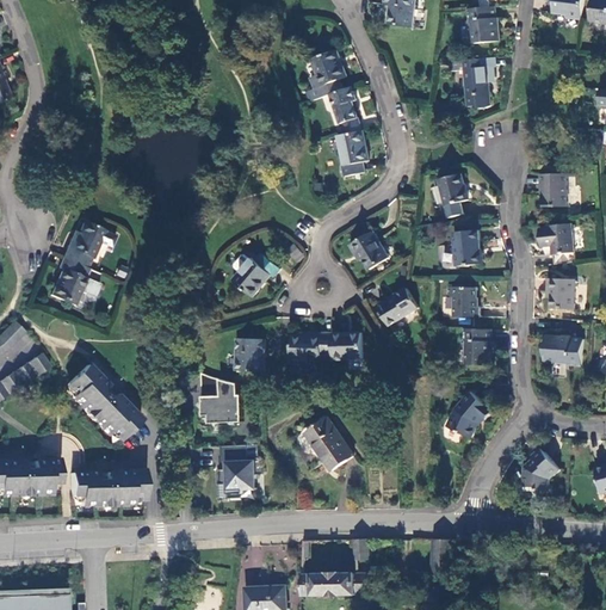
[(379,0),(379,5),(387,5),(385,24),(409,26),(412,0),(379,0)]
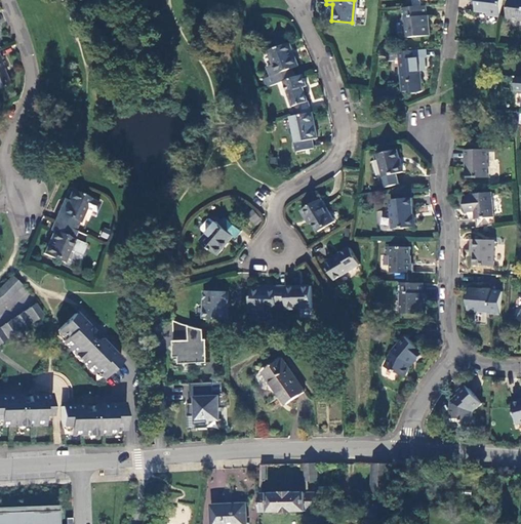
[(484,14),(496,16),(498,0),(470,0),(470,1),(474,1),(473,10),(482,11),(484,14)]
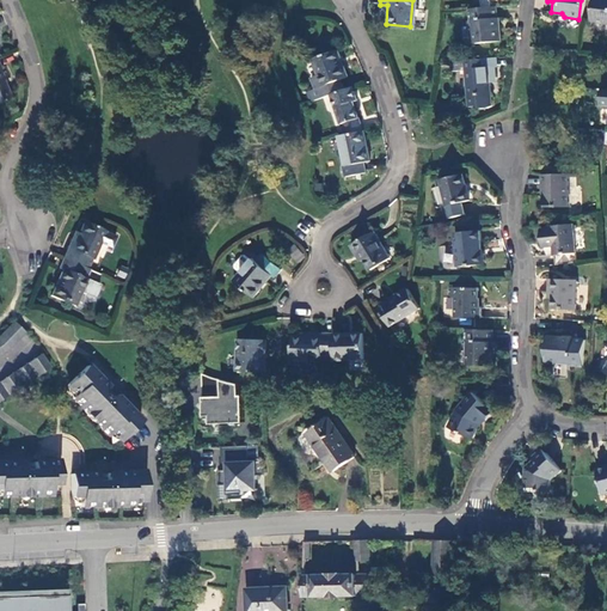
[(606,22),(606,0),(589,0),(588,20),(606,22)]
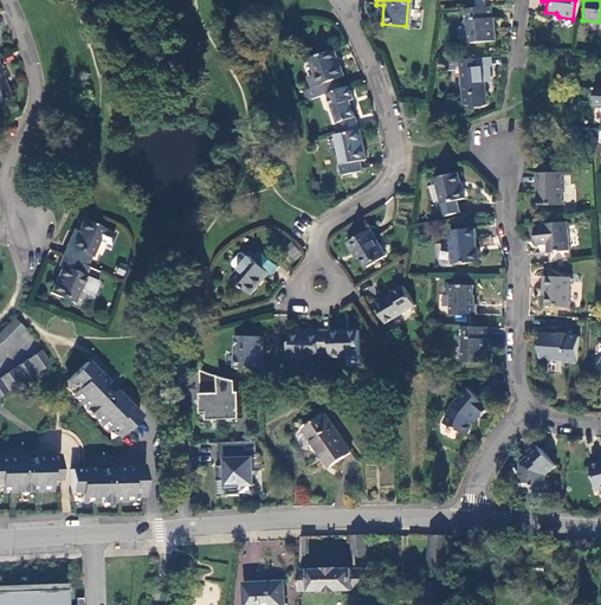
[(488,17),(486,6),(459,8),(460,20),(463,20),(466,42),(491,39),(490,26),(488,26),(488,20),(488,17)]
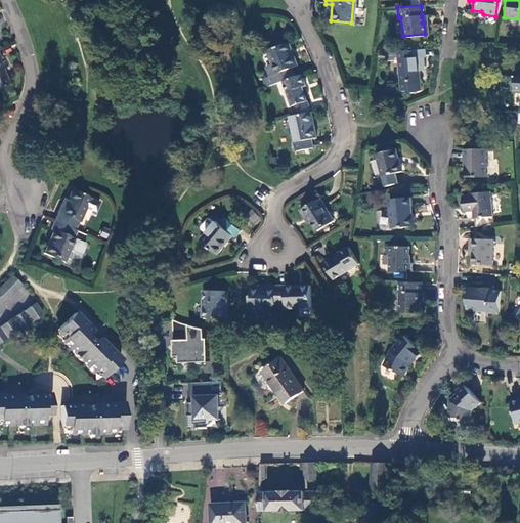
[(262,78),(264,86),(280,81),(291,77),(289,69),(295,64),(286,42),(264,51),(269,64),(264,67),(267,76),(262,78)]
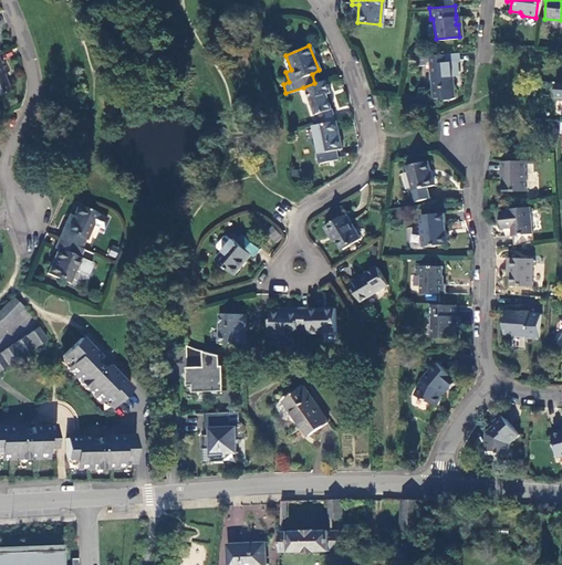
[(456,52),(445,53),(446,62),(455,62),(457,62),(456,52)]
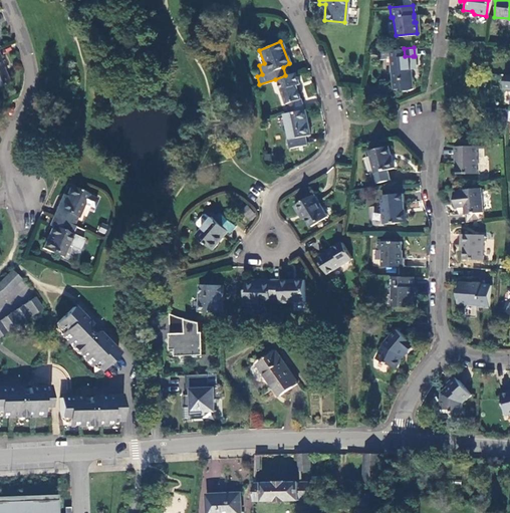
[(405,56),(404,48),(375,51),(376,59),(386,58),(386,56),(387,56),(391,88),(398,88),(400,90),(407,89),(410,88),(408,69),(408,65),(413,64),(414,64),(413,56),(405,56)]
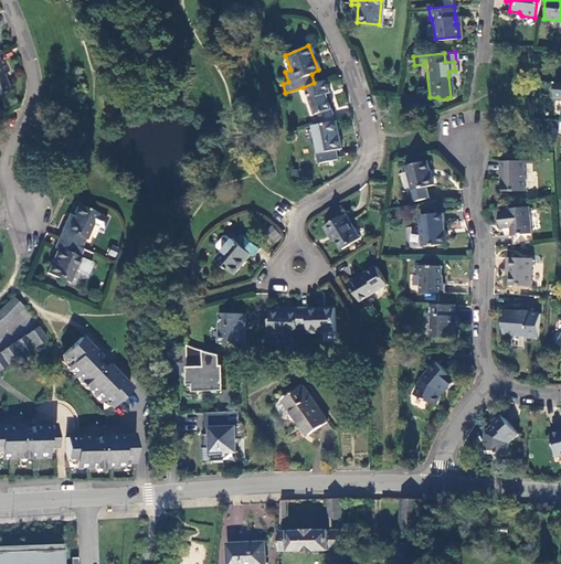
[(303,87),(315,124),(334,120),(324,94),(328,93),(324,80),(314,83),(303,87)]
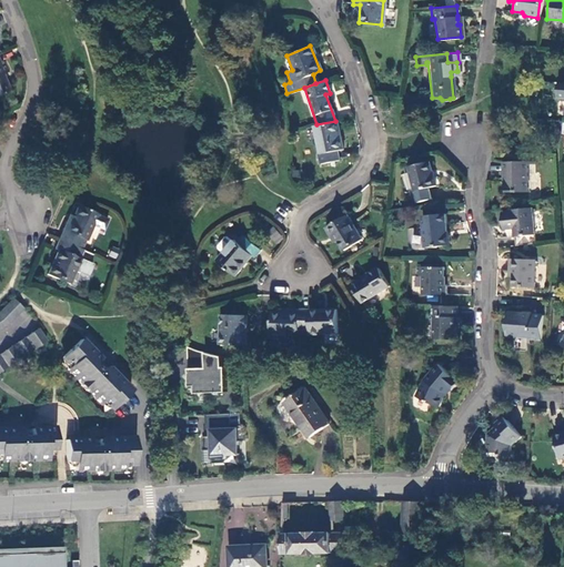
[(341,150),(335,121),(316,124),(312,125),(318,153),(315,153),(318,163),(336,160),(335,150),(341,150)]
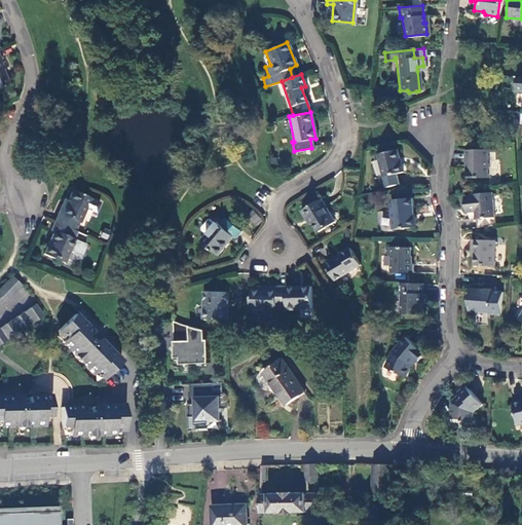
[(395,149),(375,154),(381,177),(400,172),(395,149)]
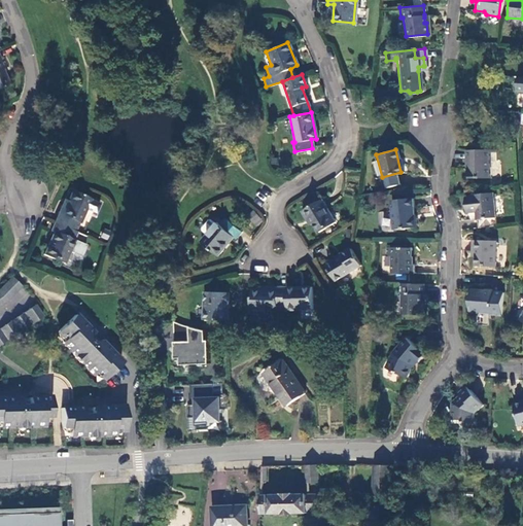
[(485,149),(462,150),(462,160),(464,160),(465,179),(486,177),(485,152),(485,149)]
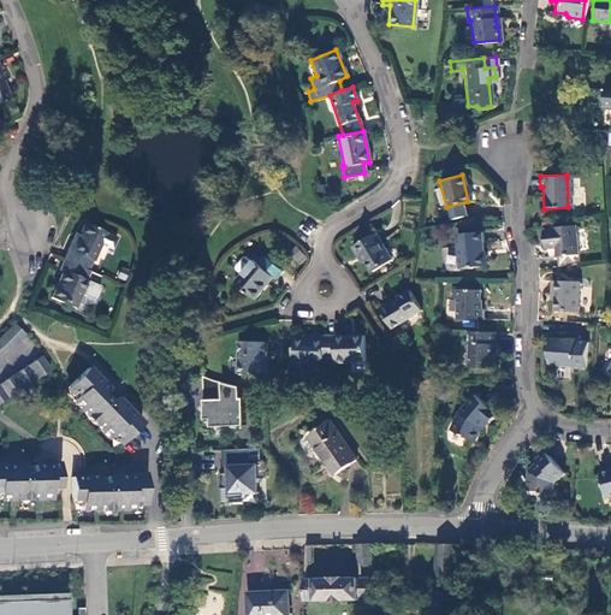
[(67,240),(59,259),(79,268),(83,259),(89,261),(101,232),(79,223),(75,234),(71,241),(67,240)]
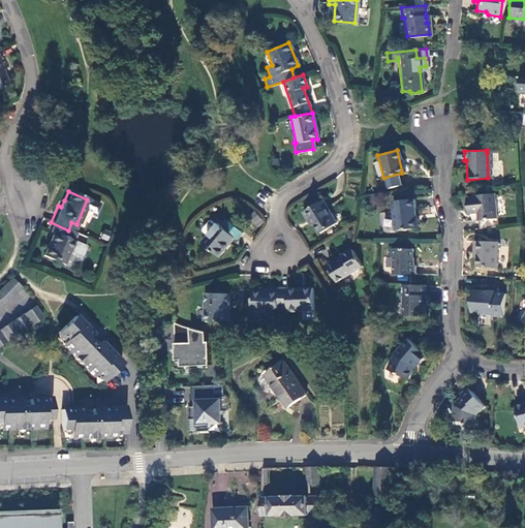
[(495,226),(492,193),(473,195),(473,196),(464,197),(466,213),(475,212),(477,228),(495,226)]
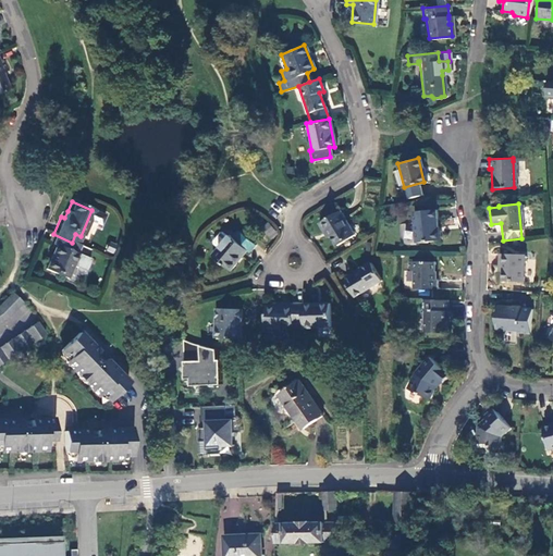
[(352,234),(338,210),(317,222),(326,237),(328,235),(334,245),(352,234)]
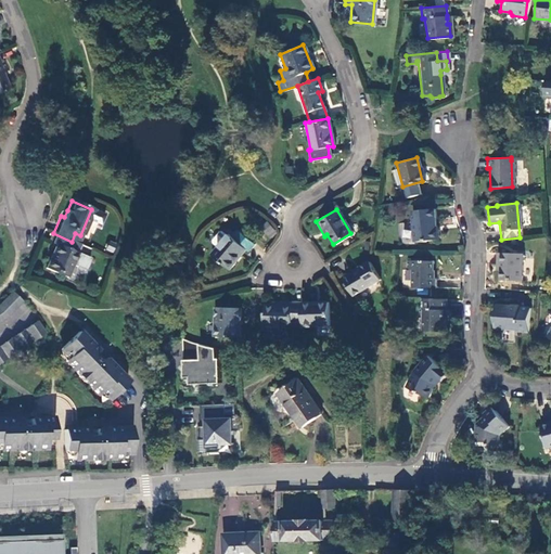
[(431,209),(409,211),(412,241),(434,240),(431,209)]
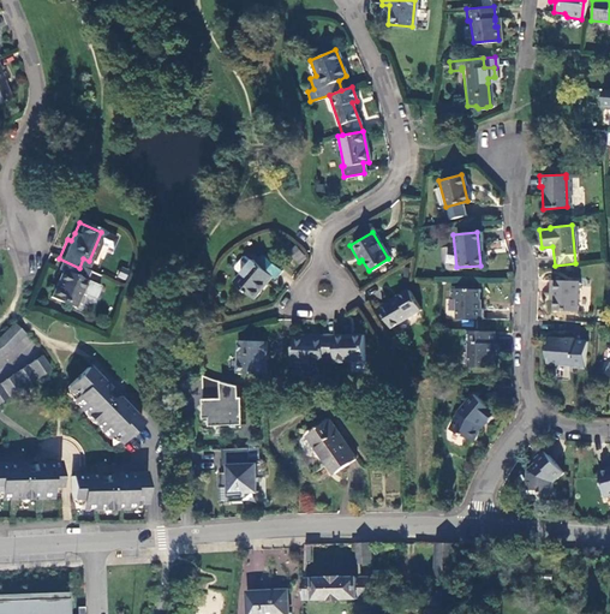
[(291,246),(285,255),(295,263),(301,255),(291,246)]
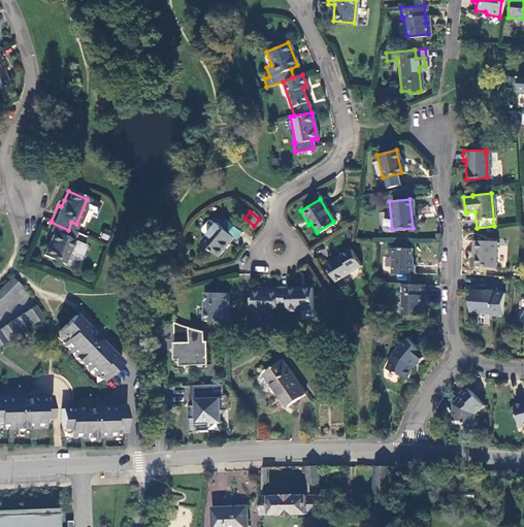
[(223,218),(217,224),(220,227),(226,220),(223,218)]
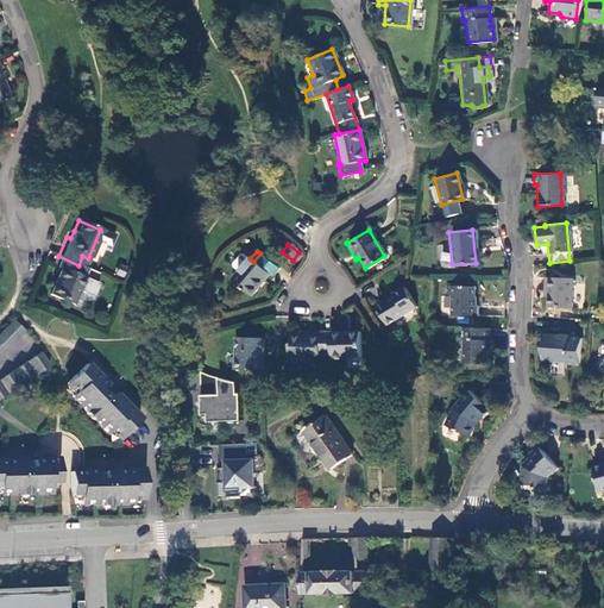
[(249,295),(266,274),(270,275),(277,267),(260,254),(253,262),(250,258),(247,256),(246,258),(241,254),(238,254),(231,263),(231,265),(236,270),(228,279),(249,295)]
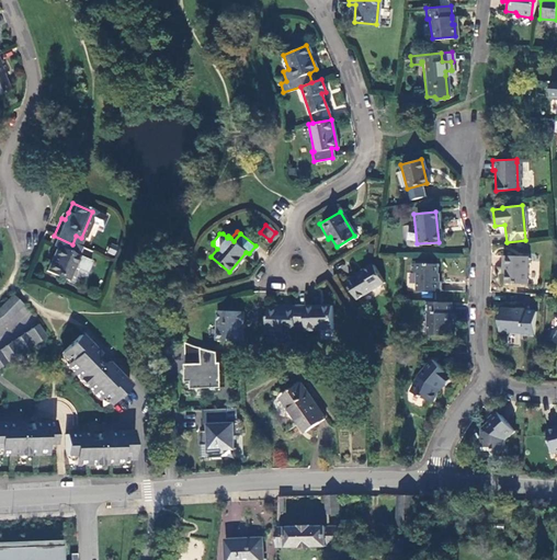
[(68,253),(72,244),(54,236),(49,246),(53,247),(43,271),(64,280),(75,255),(68,253)]
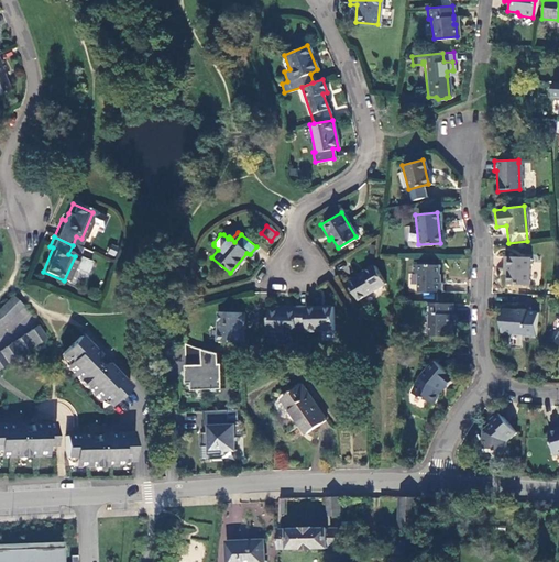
[(526,284),(527,256),(502,256),(502,267),(504,267),(504,274),(504,284),(526,284)]
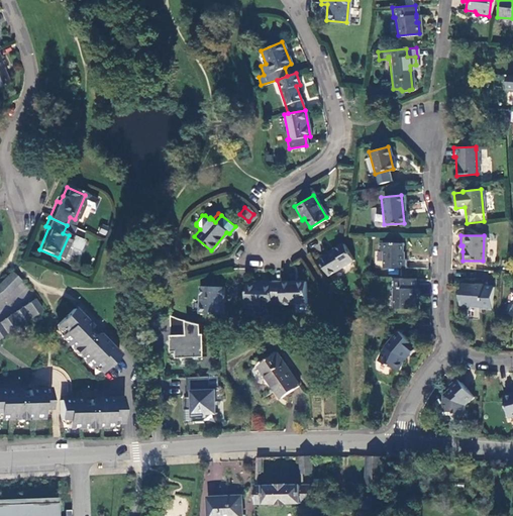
[(401,243),(377,242),(376,250),(381,250),(381,268),(402,269),(403,260),(401,260),(401,243)]
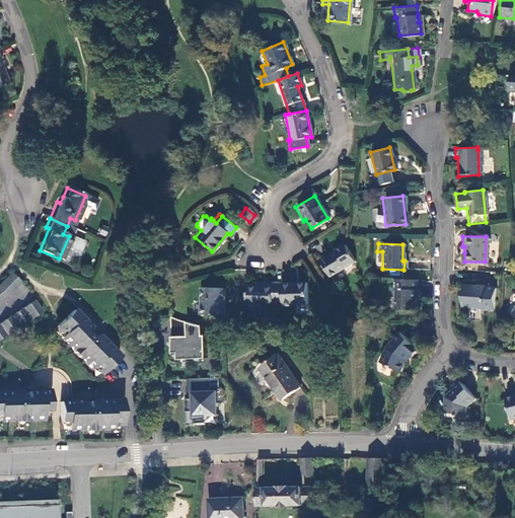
[(343,244),(318,259),(328,276),(353,261),(343,244)]
